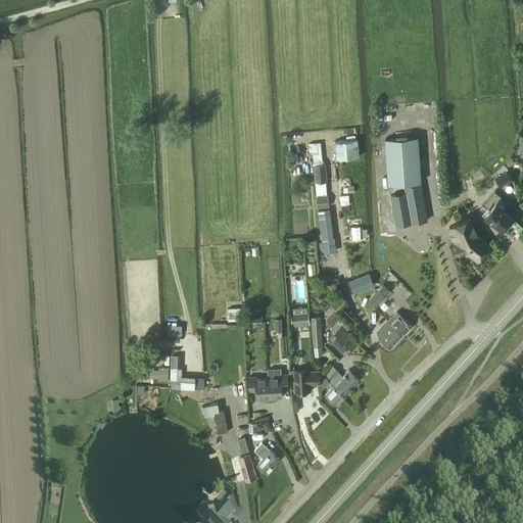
[(418,139),(387,140),(390,184),(421,182),(418,139)]
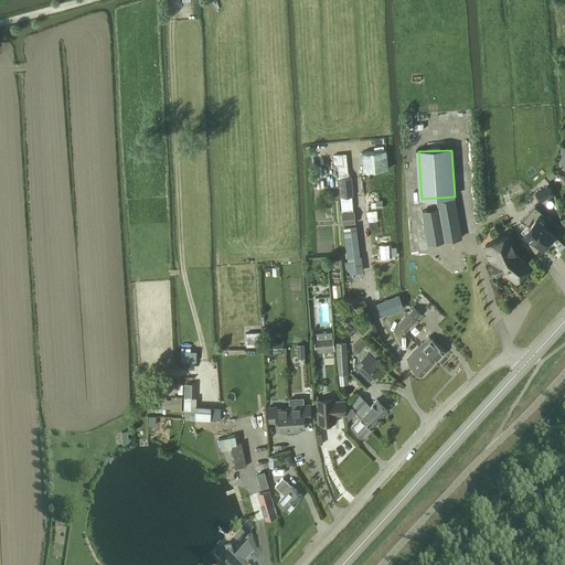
[(374,153),(362,156),(363,170),(371,170),(371,169),(376,169),(376,168),(392,167),(391,151),(374,152),(374,153)]
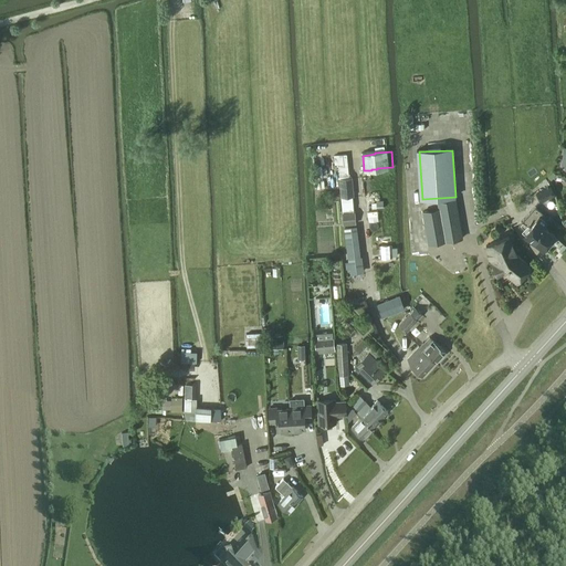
[(349,178),(347,154),(334,155),(335,170),(339,170),(339,179),(341,198),(342,198),(343,209),(354,208),(353,197),(354,197),(352,178),(349,178)]
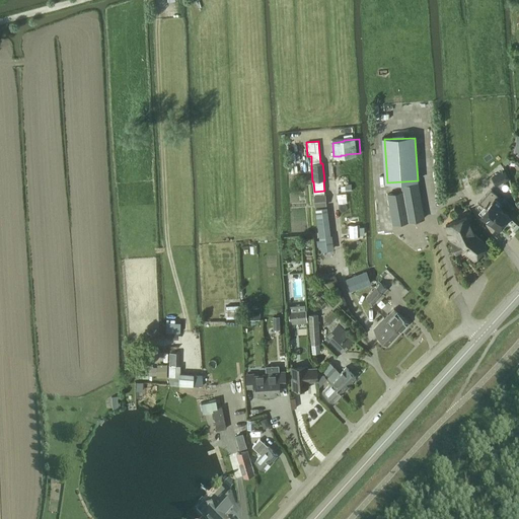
[(509,179),(505,171),(492,177),(496,186),(509,179)]
